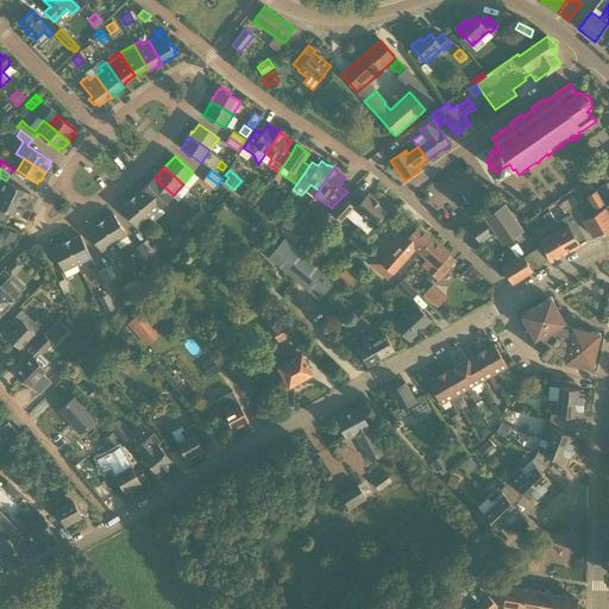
[(218,184),(207,176),(203,181),(214,189),(218,184)]
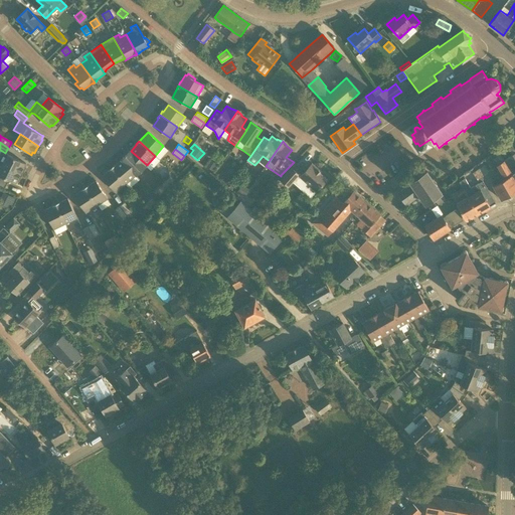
[(121,160),(136,176),(143,169),(146,166),(147,165),(131,151),(131,150),(127,154),(121,160)]
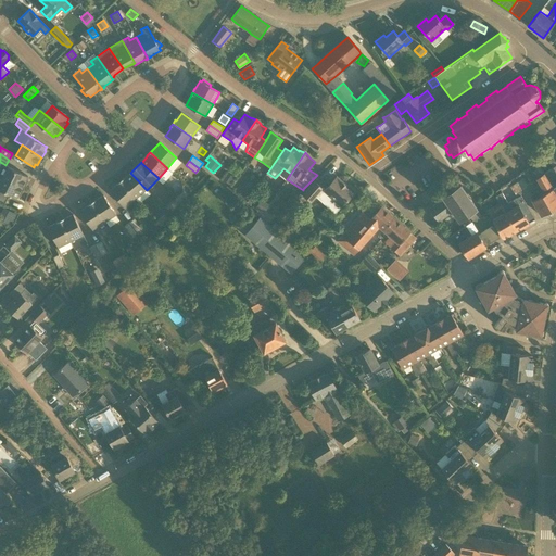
[(24,175),(8,166),(5,165),(2,163),(0,166),(0,176),(24,188),(27,180),(26,179),(27,176),(24,175)]
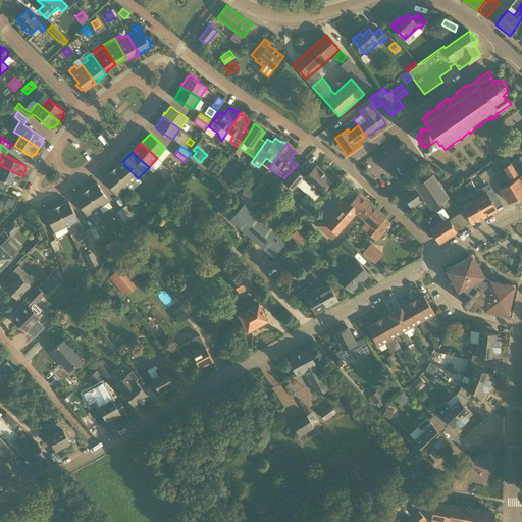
[(521,155),(511,162),(510,163),(515,170),(521,167),(521,168),(521,173),(521,174),(520,175),(521,178),(521,155)]
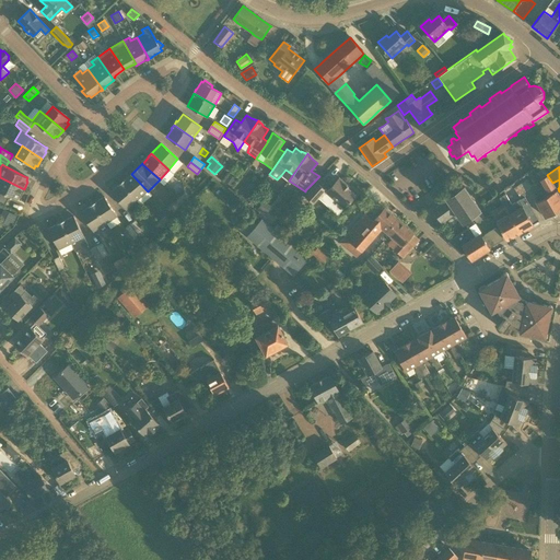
[(546,190),(534,197),(536,201),(535,202),(545,218),(550,216),(559,210),(559,209),(559,195),(552,183),(547,175),(544,168),(536,173),(546,190)]
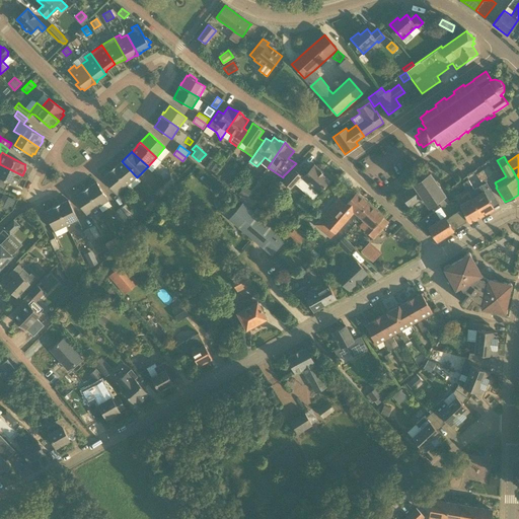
[(114,168),(112,169),(127,187),(137,177),(122,161),(116,166),(114,168)]
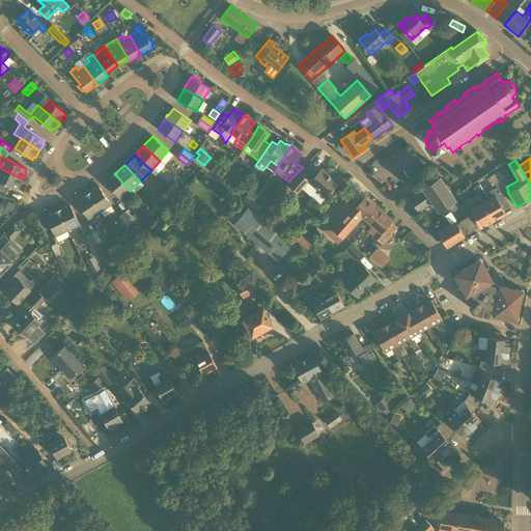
[(219,175),(223,169),(218,165),(213,171),(219,175)]
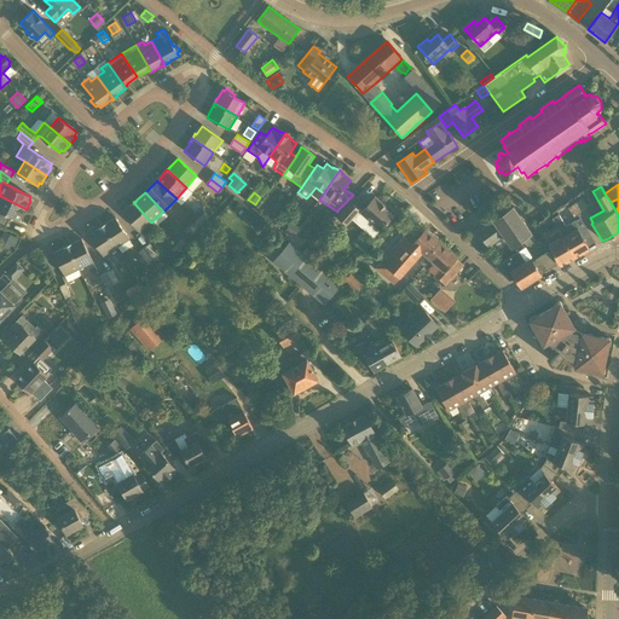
[(27,209),(0,196),(0,210),(1,212),(0,214),(0,223),(5,226),(10,217),(13,218),(19,220),(21,217),(23,218),(27,209)]
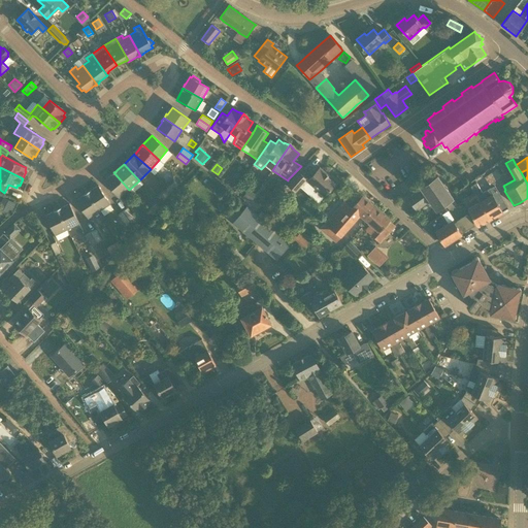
[(299,172),(288,186),(295,193),(300,187),(304,191),(308,191),(312,186),(318,191),(324,197),(330,190),(335,184),(329,178),(330,176),(326,173),(320,168),(308,180),(299,172)]
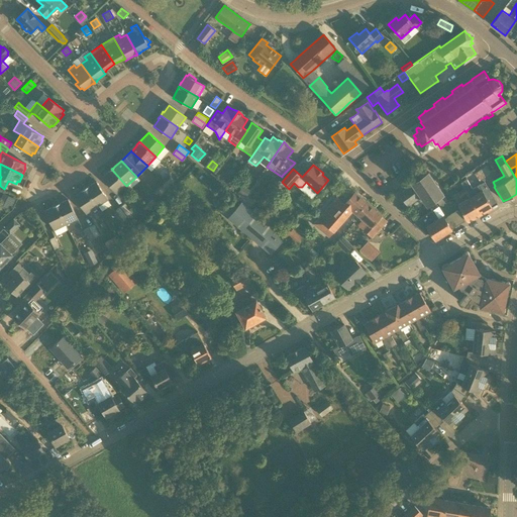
[(102,177),(109,185),(117,194),(126,186),(111,169),(108,171),(109,172),(102,177)]
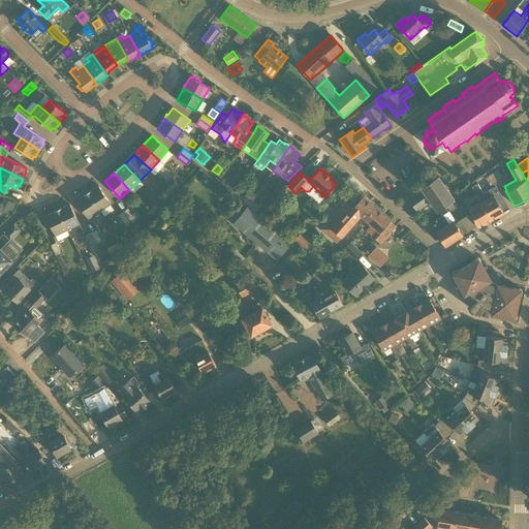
[(437,211),(455,198),(439,177),(438,176),(438,177),(423,188),(422,188),(422,189),(431,201),(437,211)]
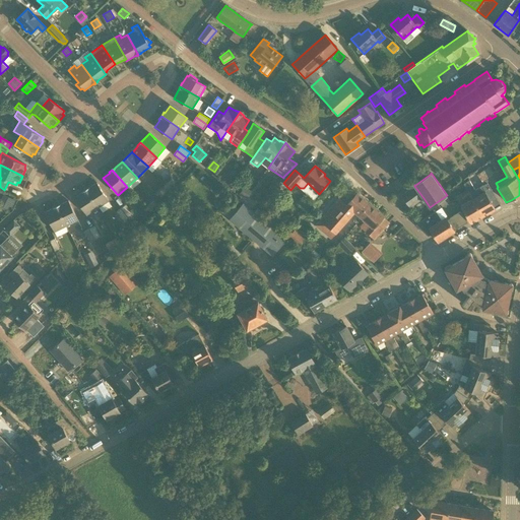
[(165,185),(169,190),(176,182),(171,178),(165,185)]
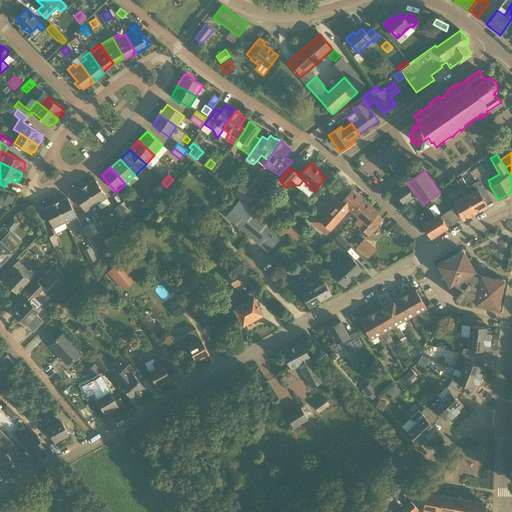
[(492,202),(480,180),(468,187),(462,177),(457,181),(460,186),(475,213),(488,206),(487,205),(492,202)]
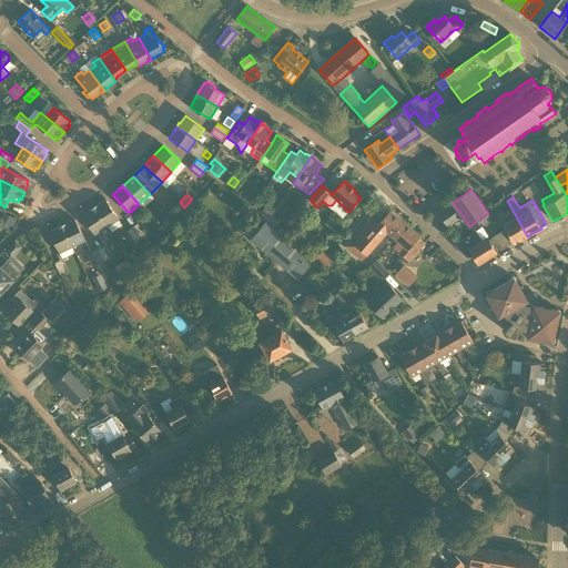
[(98,204),(93,208),(108,227),(120,219),(105,200),(98,204)]
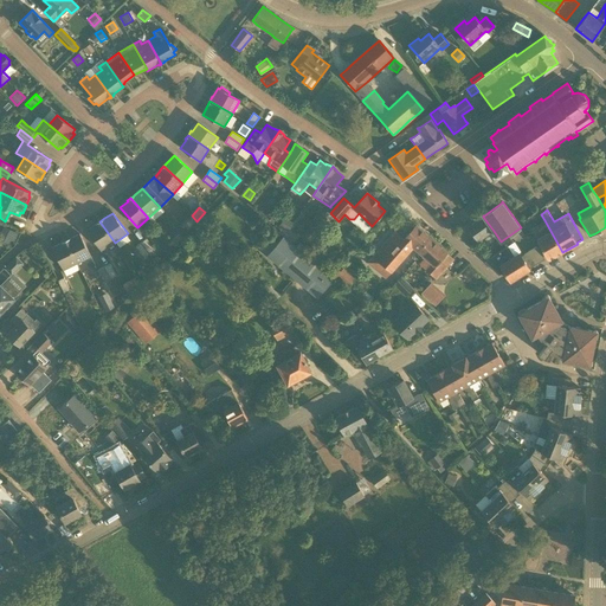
[(197,221),(192,216),(184,224),(188,230),(197,221)]
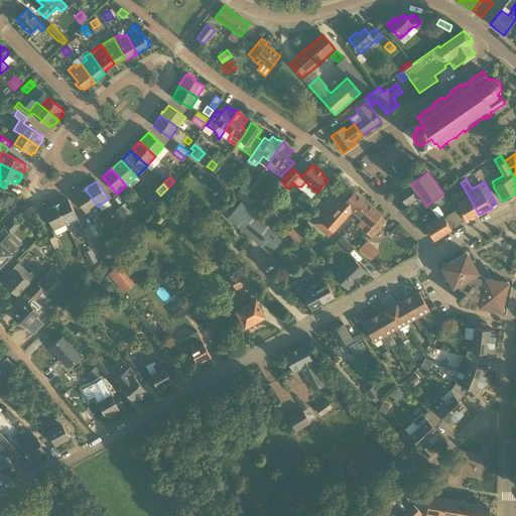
[(243,184),(238,191),(245,198),(250,189),(243,184)]
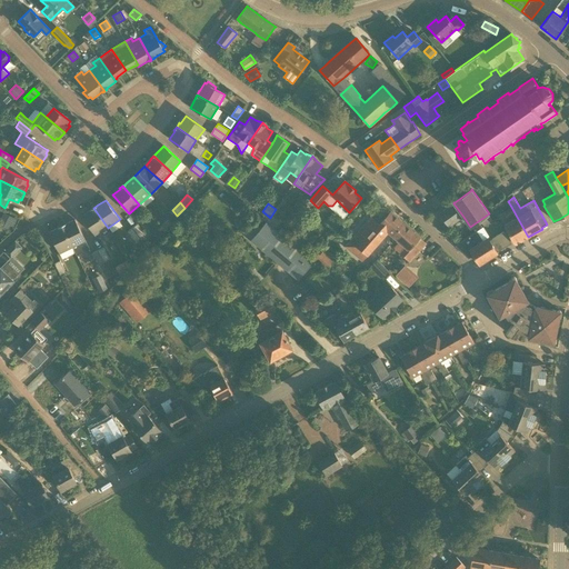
[(448,227),(463,217),(453,203),(439,213),(448,227)]
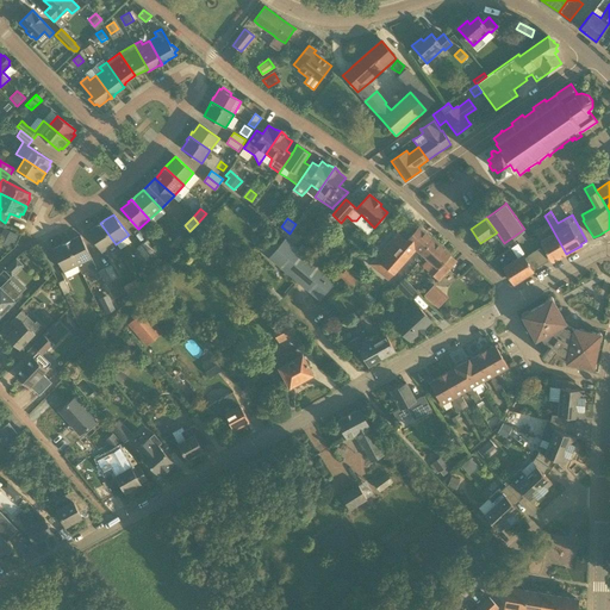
[(548,222),(540,228),(542,234),(549,229),(552,235),(540,241),(552,262),(566,254),(548,222)]
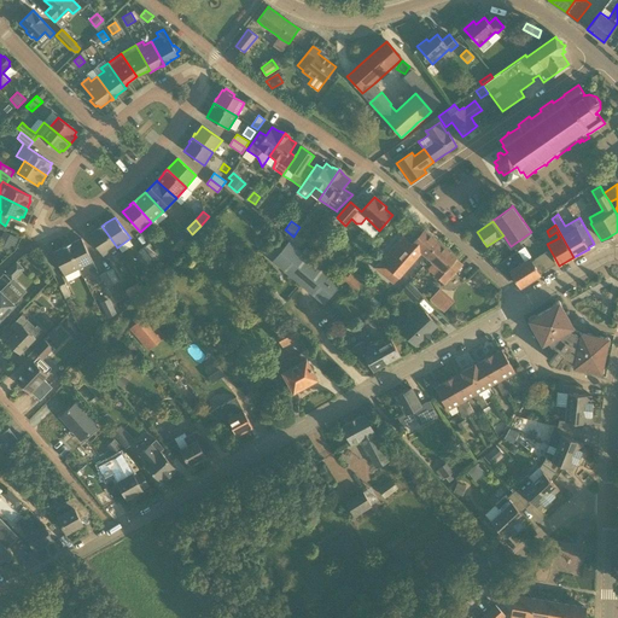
[(117,248),(101,226),(98,228),(98,229),(89,235),(104,256),(117,248)]
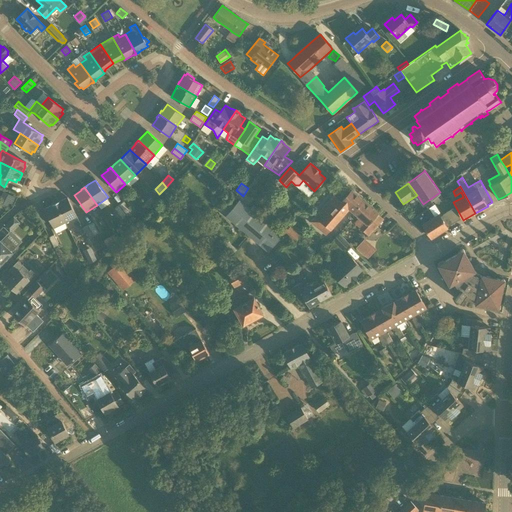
[(315,217),(330,230),(331,230),(349,210),(353,214),(364,202),(352,190),(341,202),(334,195),(315,217)]
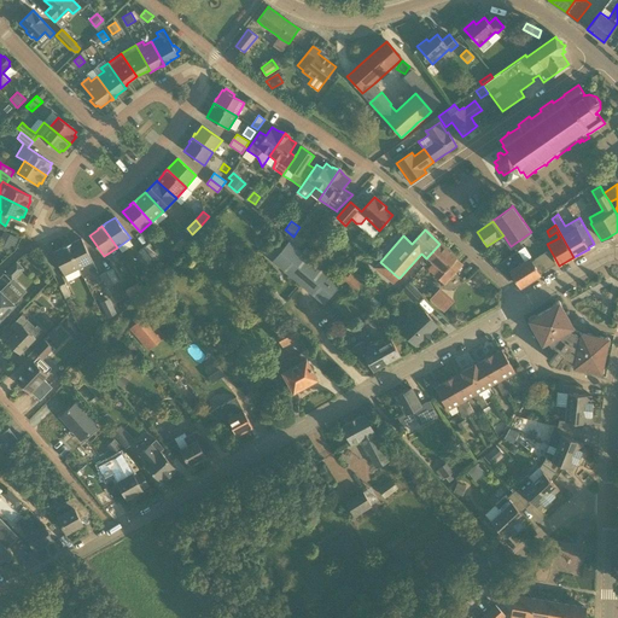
[(6,232),(0,243),(12,249),(17,238),(6,232)]
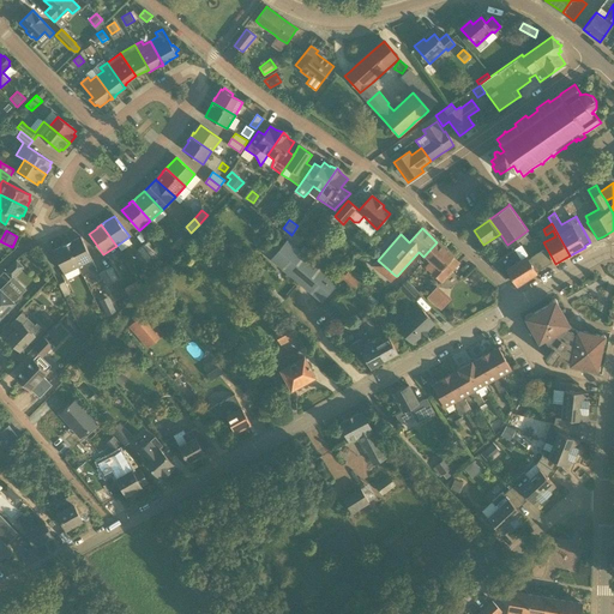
[(71,241),(66,244),(78,268),(92,260),(86,248),(80,238),(72,241),(71,241)]
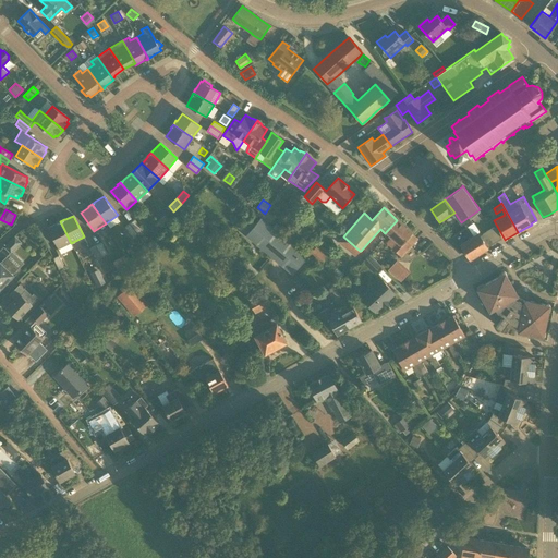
[(169,220),(165,216),(157,222),(162,227),(169,220)]
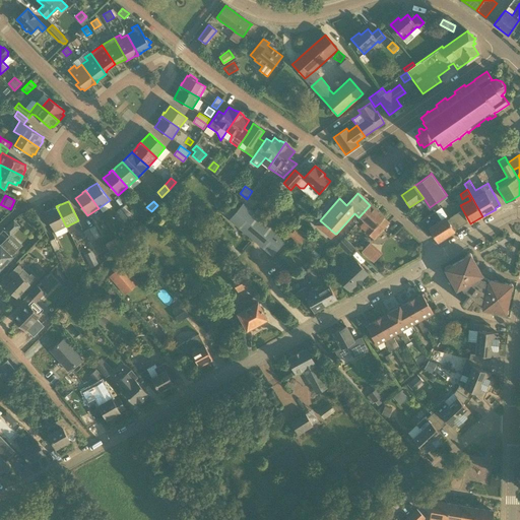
[(229,219),(272,256),(275,252),(286,240),(243,202),(238,208),(230,218),(229,219)]
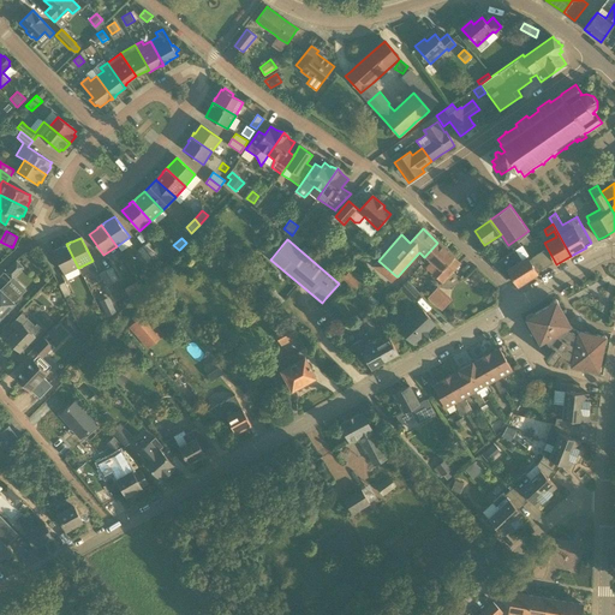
[(143,246),(151,257),(154,256),(157,254),(148,242),(143,246)]
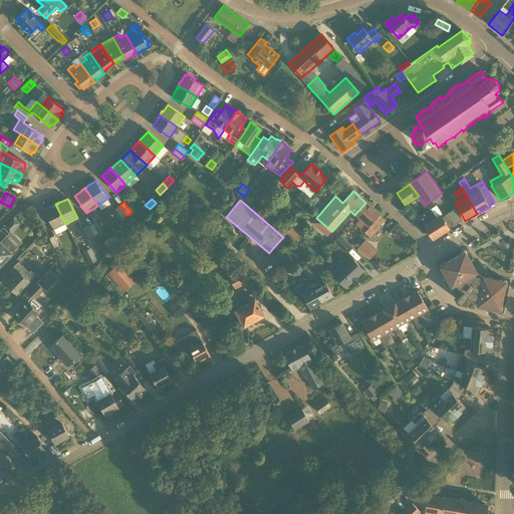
[(230,202),(221,211),(227,216),(235,206),(230,202)]
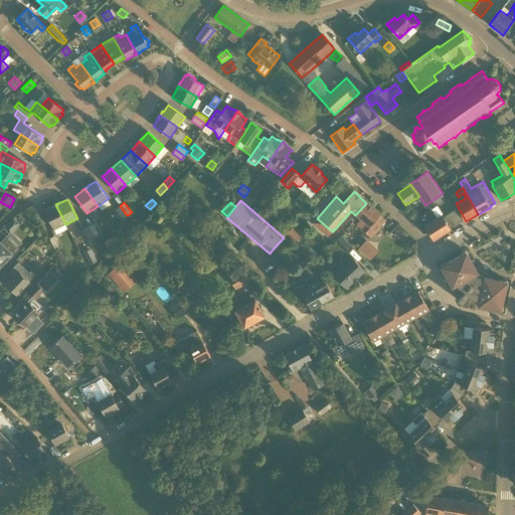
[(385,220),(366,203),(355,215),(360,219),(356,224),(363,230),(362,230),(370,237),(385,220)]
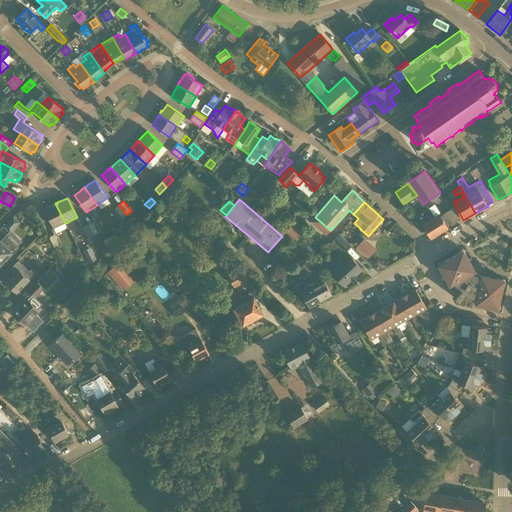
[(44,209),(53,228),(65,223),(55,203),(51,205),(52,205),(44,209)]
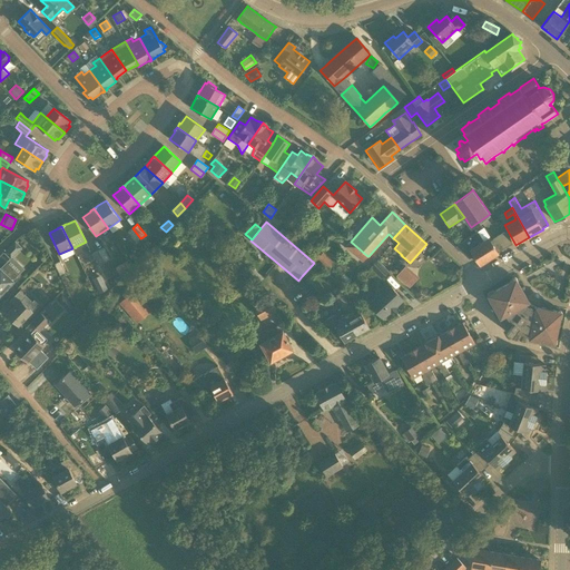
[(140,238),(133,228),(127,232),(135,243),(140,238)]
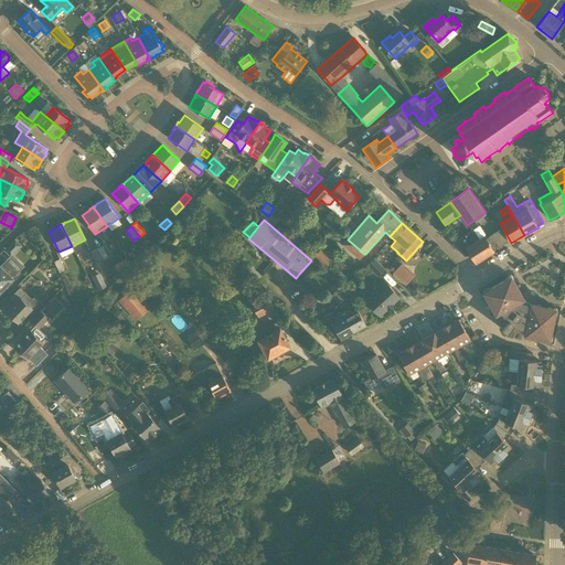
[(508,241),(504,234),(501,230),(486,238),(483,236),(479,238),(473,230),(451,244),(465,257),(465,256),(470,253),(476,263),(493,252),(494,253),(509,244),(508,242),(508,241)]
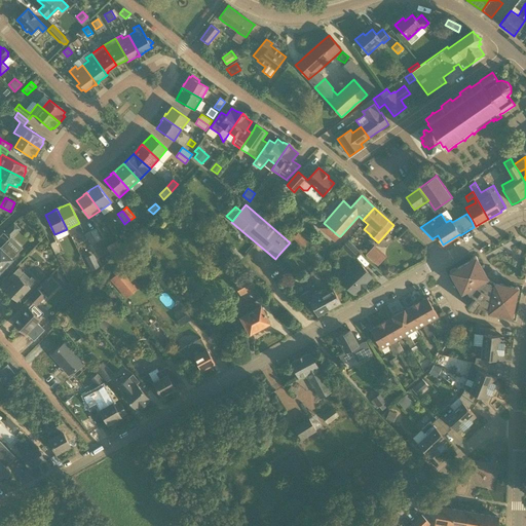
[(10,238),(11,237),(20,228),(14,223),(4,233),(10,238)]
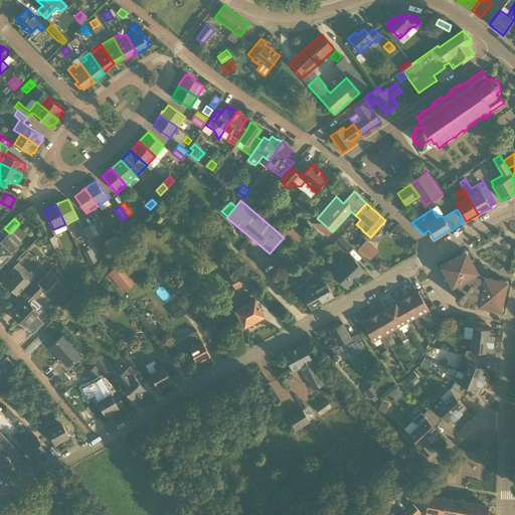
[(204,220),(200,225),(204,230),(209,225),(204,220)]
